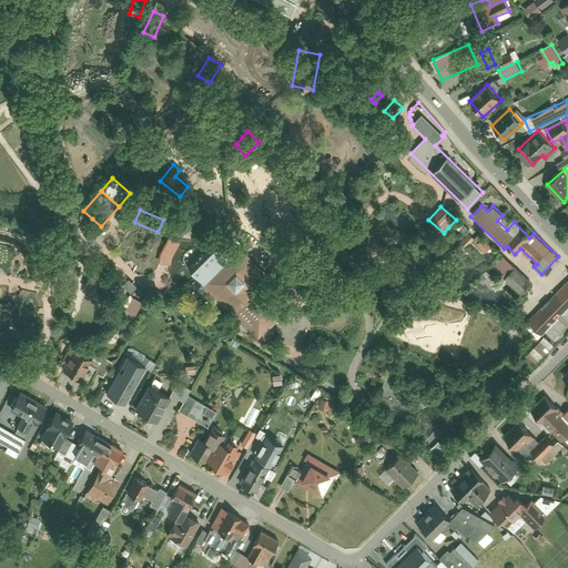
[(192,212),(186,219),(198,229),(204,222),(192,212)]
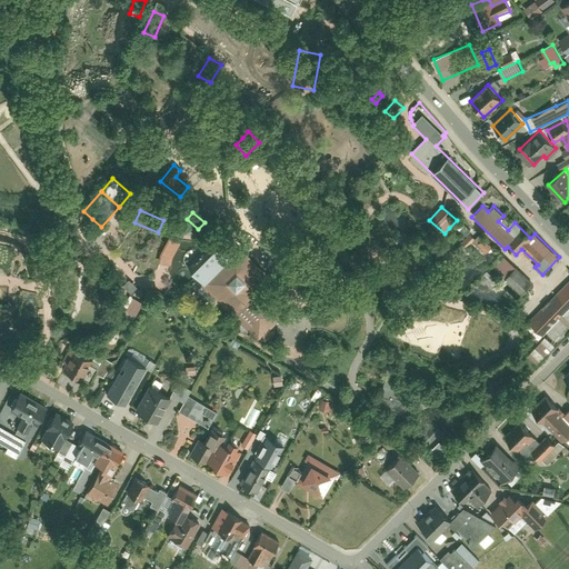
[(101,227),(92,219),(86,226),(96,235),(101,227)]
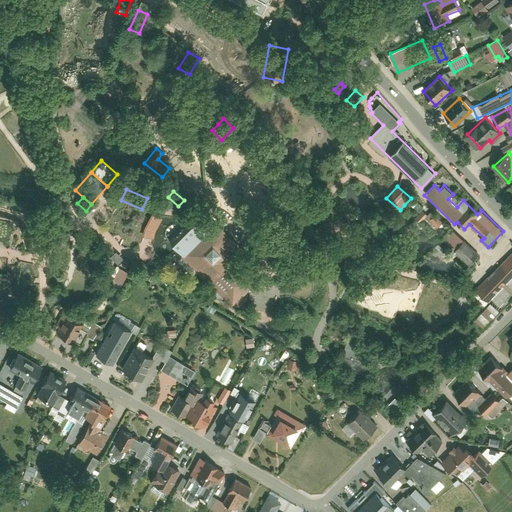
[(443,223),(430,212),(427,215),(424,213),(417,221),(422,225),(425,221),(437,230),(443,223)]
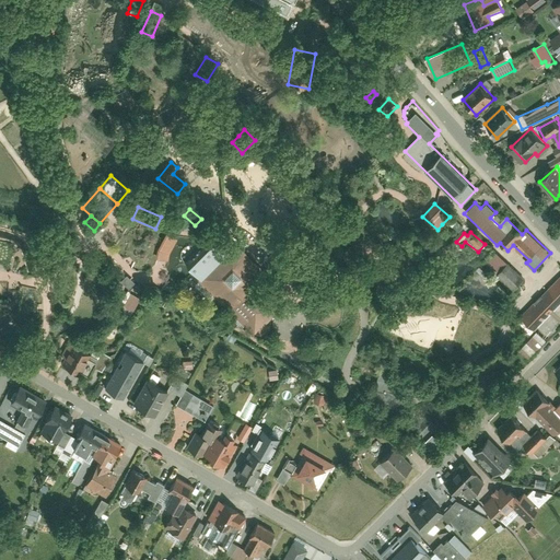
[(190,272),(185,279),(211,302),(214,299),(229,311),(225,315),(241,328),(243,325),(261,340),(271,328),(267,325),(281,310),(257,287),(266,277),(259,267),(236,246),(231,252),(230,251),(217,237),(186,269),(190,272)]
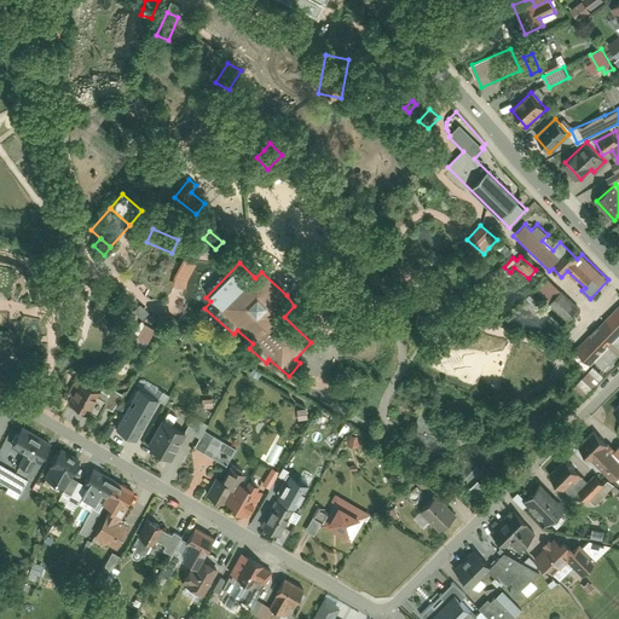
[(388,271),(376,278),(383,290),(387,296),(399,289),(388,271)]
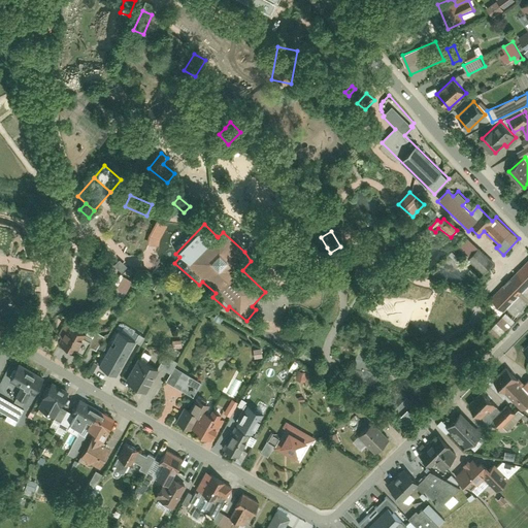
[(494,264),(468,239),(458,250),(484,275),(494,264)]
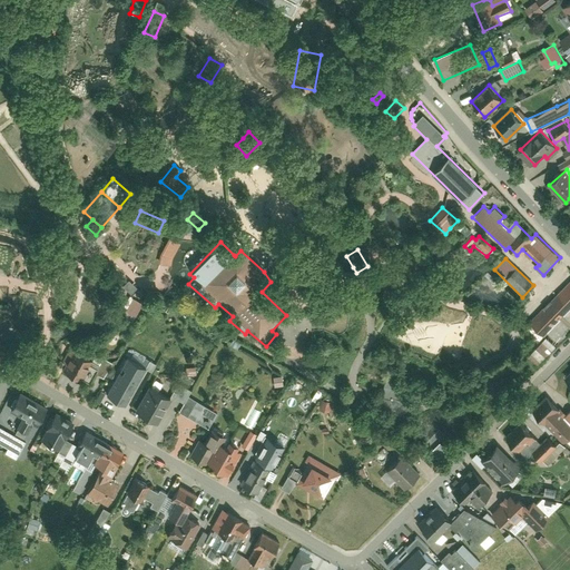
[(507,291),(488,272),(462,297),(490,308),(505,314),(519,302),(507,291)]
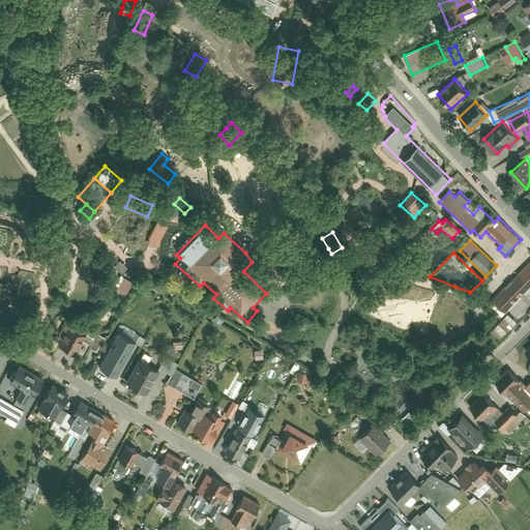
[(297,255),(291,257),(293,263),(299,261),(297,255)]
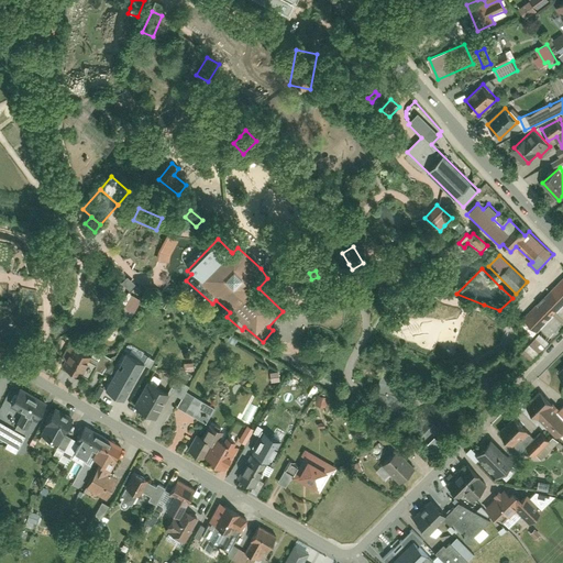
[(134,285),(127,277),(123,279),(121,282),(129,290),(132,286),(134,285)]
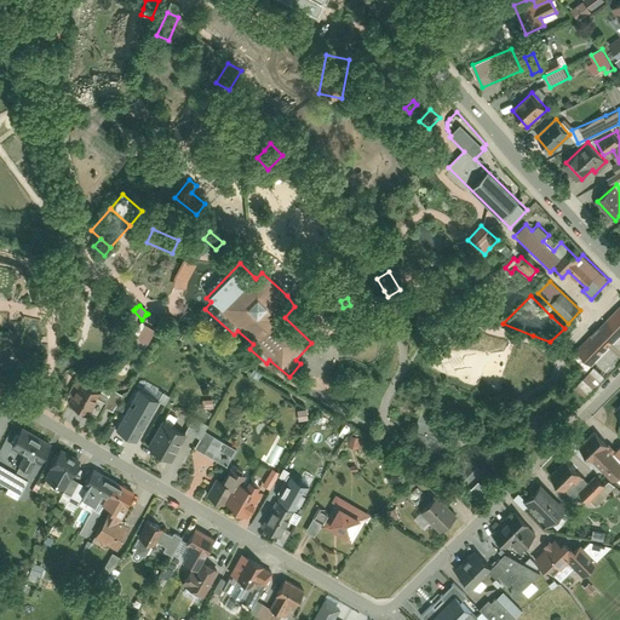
[(619,305),(575,351),(592,367),(597,363),(609,375),(619,363),(619,305)]
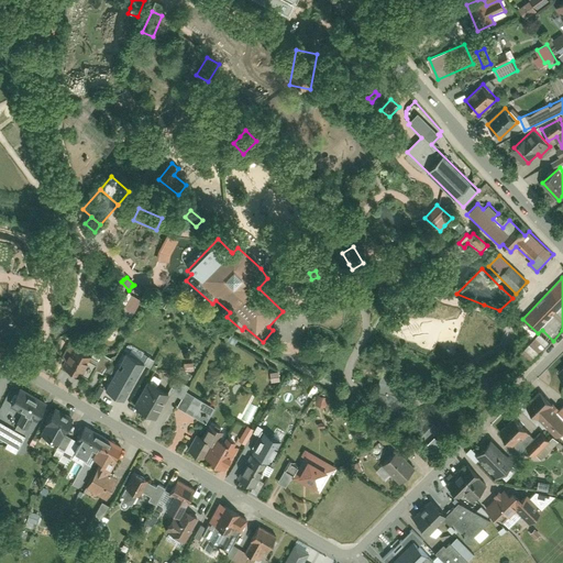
[(132,286),(129,290),(121,304),(125,306),(123,309),(138,317),(152,290),(132,286)]
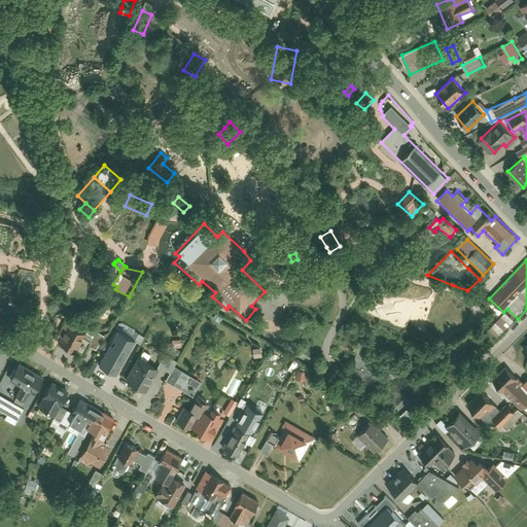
[(504,313),(485,336),(494,344),(514,321),(504,313)]
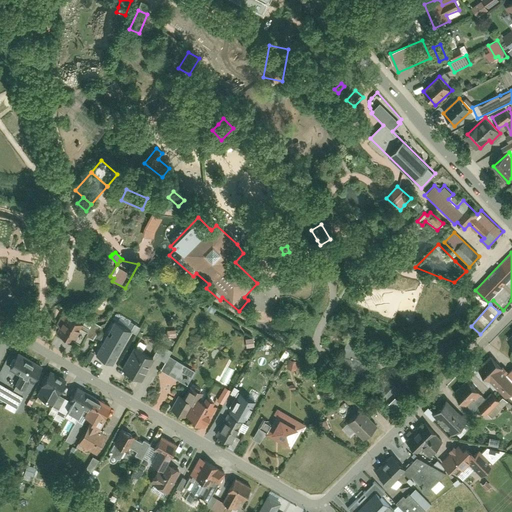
[(57,334),(71,342),(80,326),(67,318),(57,334)]
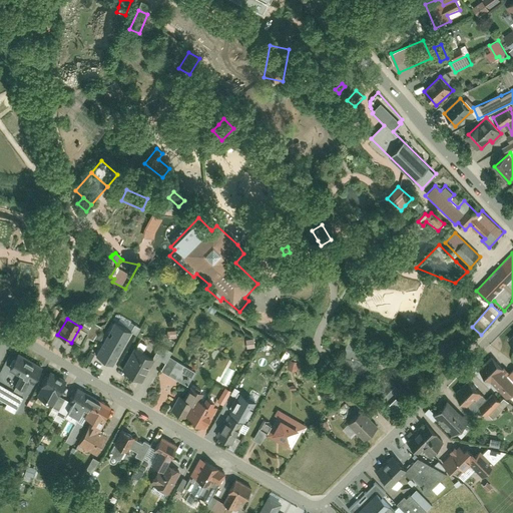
[(115,321),(96,354),(112,363),(131,331),(115,321)]
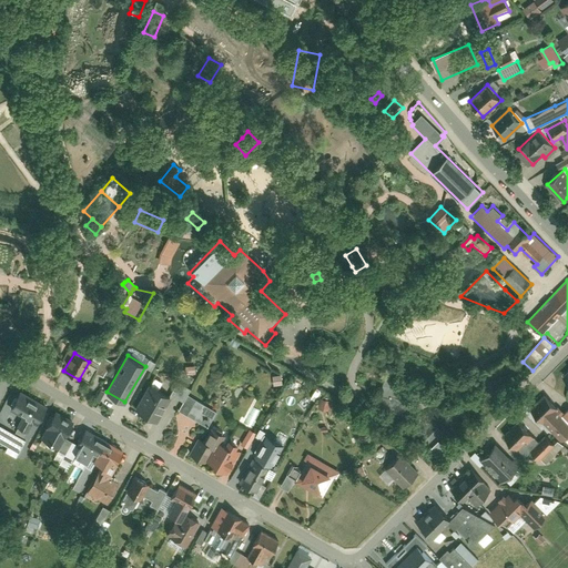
[(273,375),(274,384),(282,384),(282,374),(273,375)]
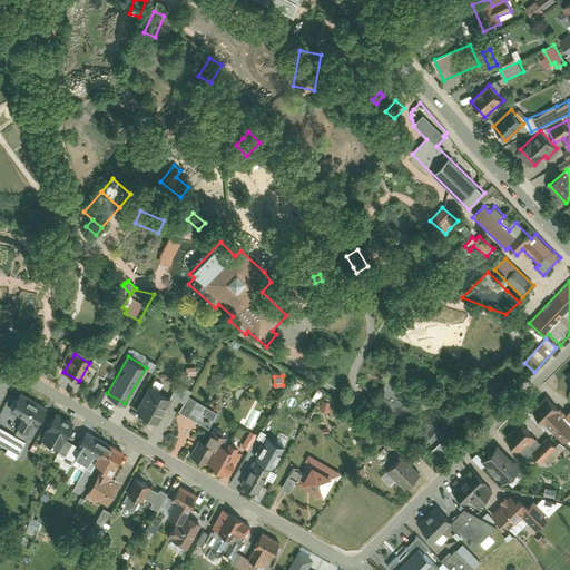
[(170,395),(150,383),(134,411),(155,423),(170,395)]
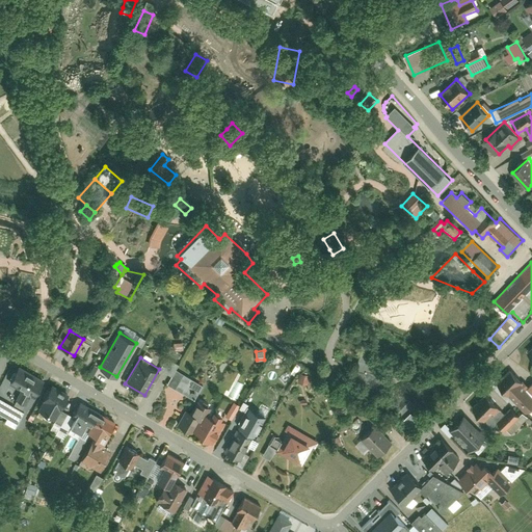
[(478,367),(475,361),(468,365),(470,370),(478,367)]
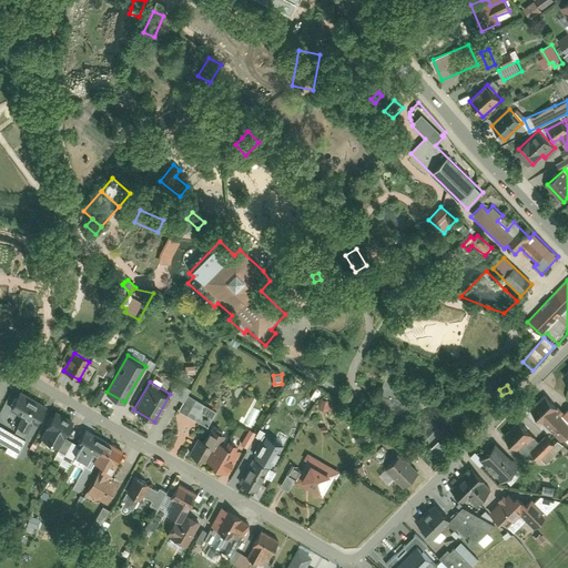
[(11,404),(38,419),(48,403),(21,387),(11,404)]
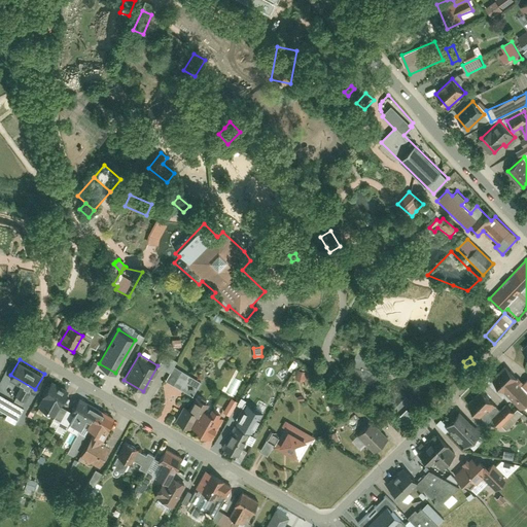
[(190,394),(199,380),(172,364),(164,379),(190,394)]
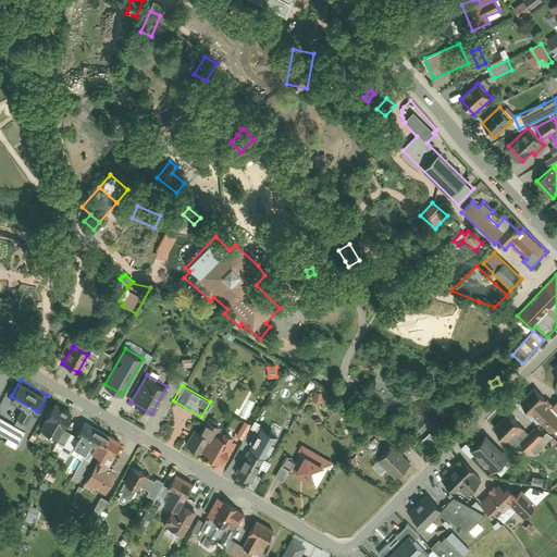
[(556,407),(534,385),(520,399),(553,431),(556,426),(556,407)]
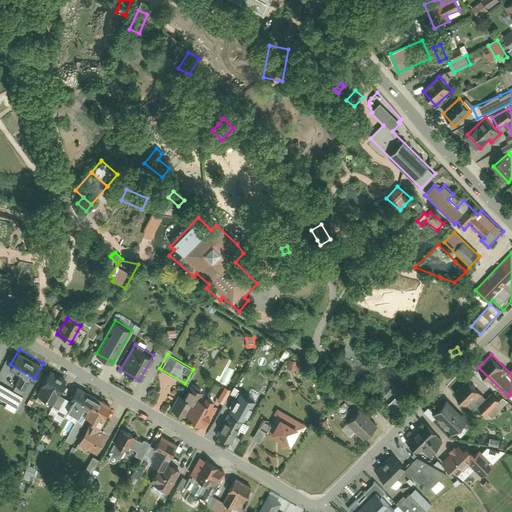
[(220,380),(227,384),(234,370),(228,366),(220,380)]
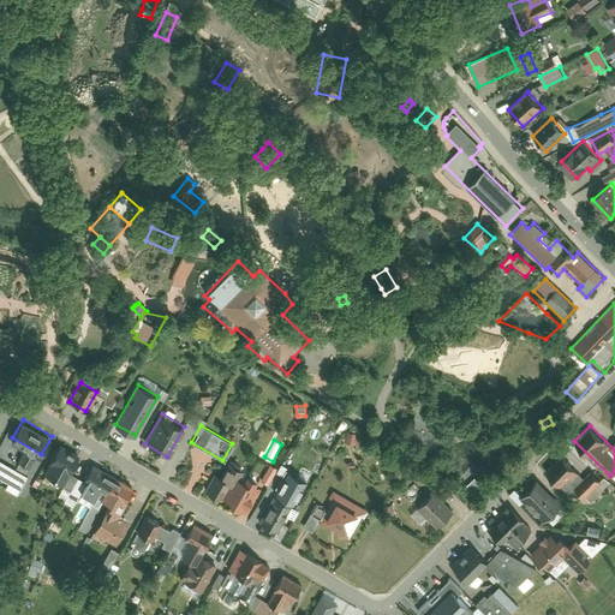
[(60,445),(46,471),(64,482),(79,455),(60,445)]
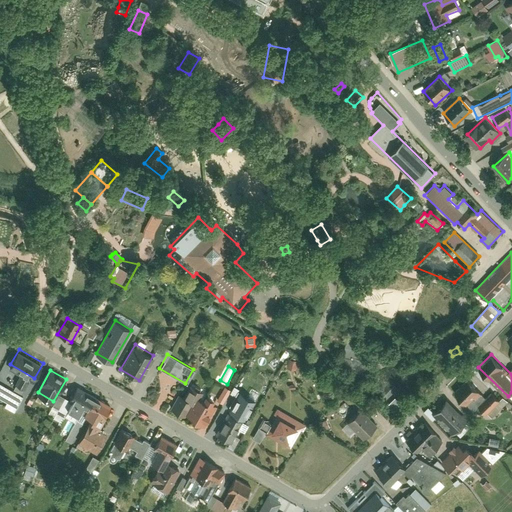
[(481,391),(467,377),(454,391),(467,404),(481,391)]
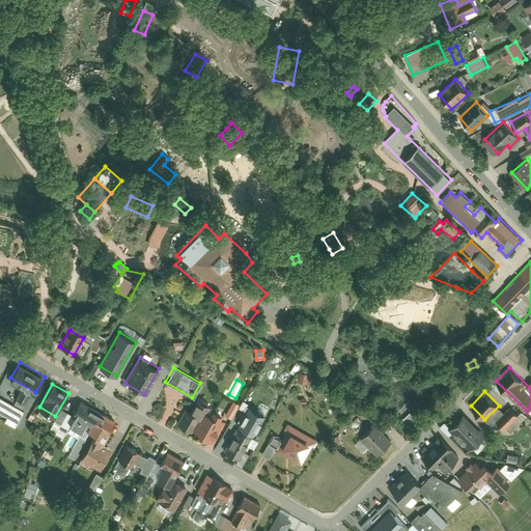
[(0,410),(18,420),(25,408),(0,393),(0,410)]
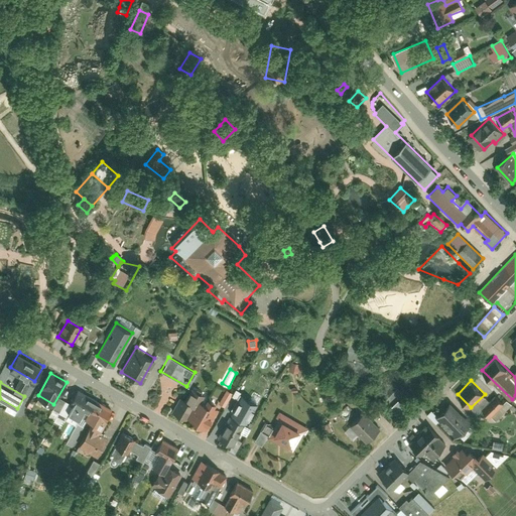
[(100,427),(112,406),(78,386),(70,400),(88,411),(84,418),(100,427)]
